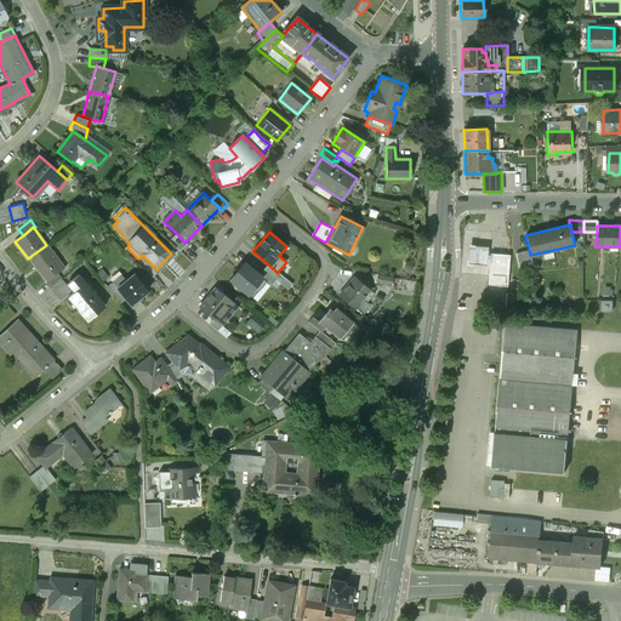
[(186,241),(184,243),(177,234),(170,241),(181,252),(188,244),(186,241)]
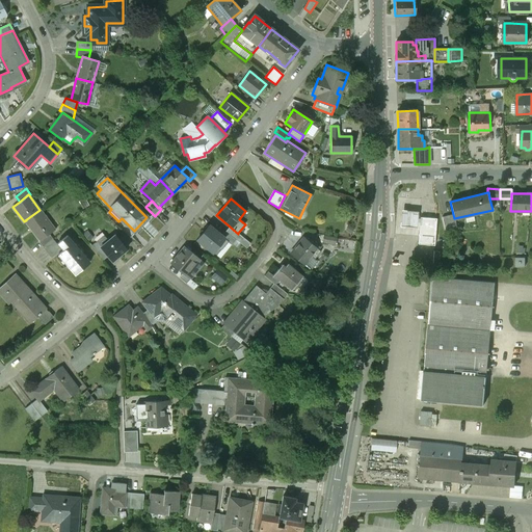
[(54,230),(40,210),(25,220),(26,220),(40,239),(40,240),(48,234),(54,230)]
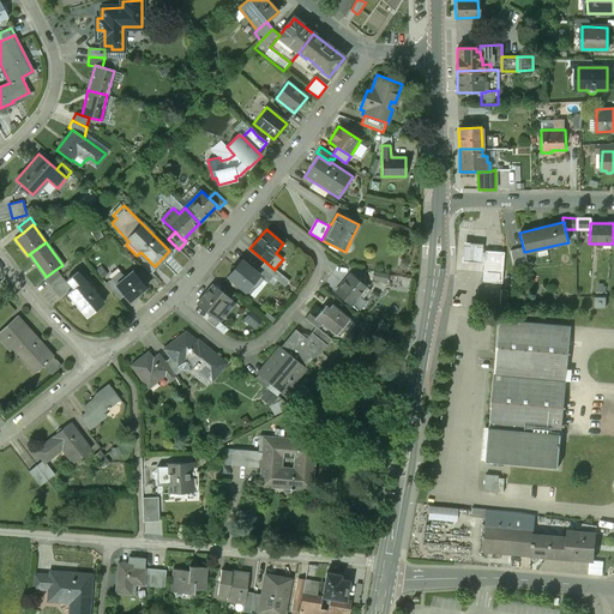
[(481,259),(483,260),(485,252),(482,252),(482,244),(477,244),(463,242),(462,262),(475,263),(481,263),(481,259)]
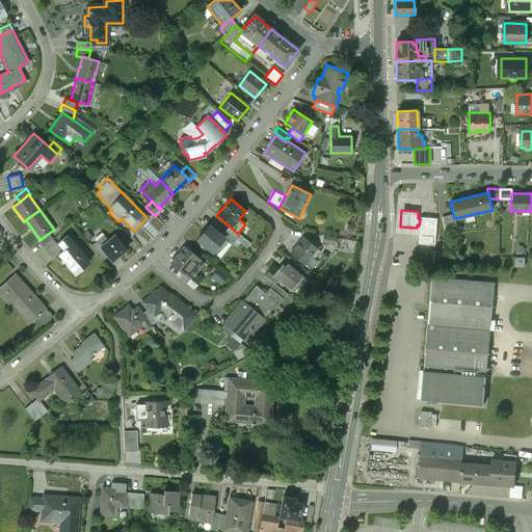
[(454,218),(453,214),(442,217),(445,230),(456,228),(454,218)]
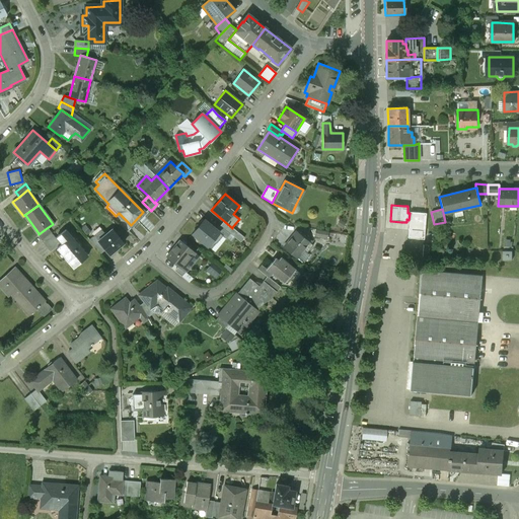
[(410,212),(410,213),(409,220),(408,238),(424,239),(426,213),(410,212)]
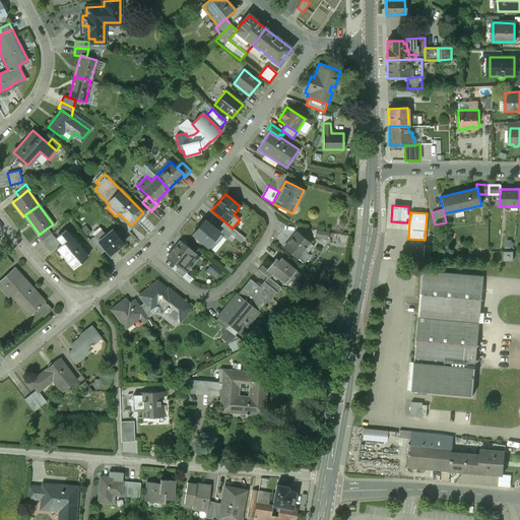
[(119,213),(116,216),(113,218),(126,230),(131,225),(119,213)]
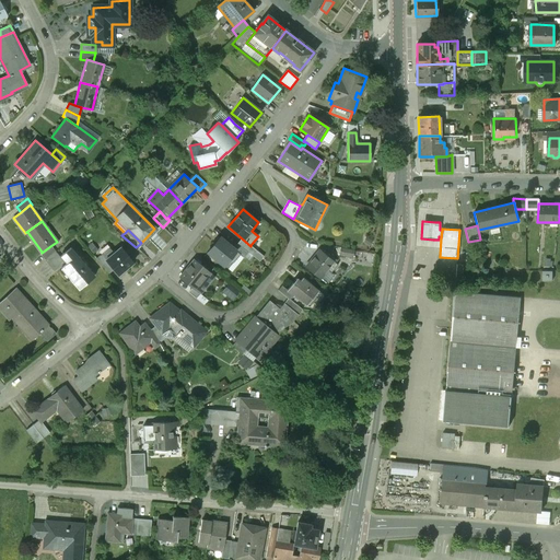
[(208,252),(224,266),(230,258),(233,261),(238,255),(240,254),(233,248),(220,237),(208,252)]
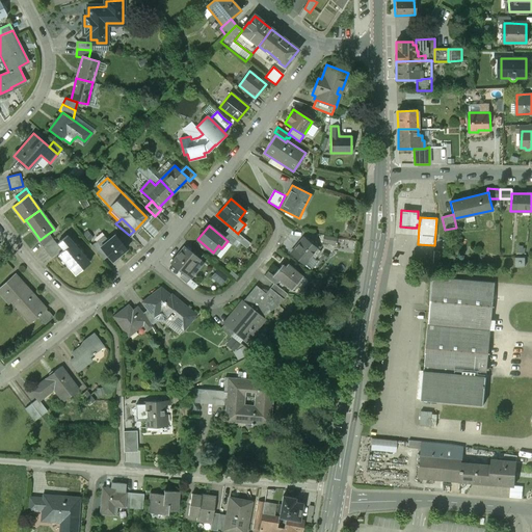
[(238,234),(230,227),(225,231),(235,239),(239,242),(243,237),(238,233),(238,234)]
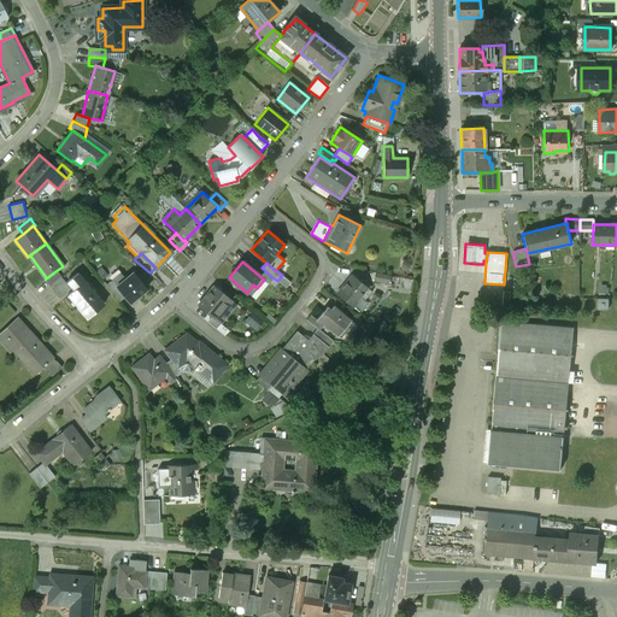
[(272,277),(262,268),(257,274),(264,280),(263,281),(268,285),(272,277)]
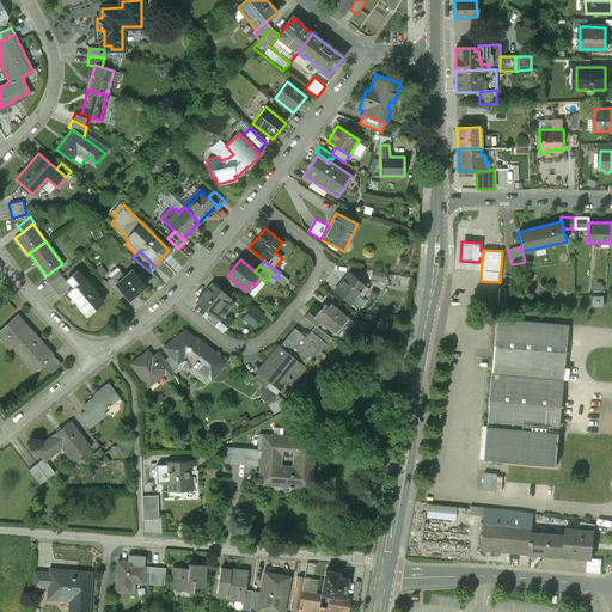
[(60,275),(55,269),(46,276),(46,275),(44,277),(49,285),(60,275)]
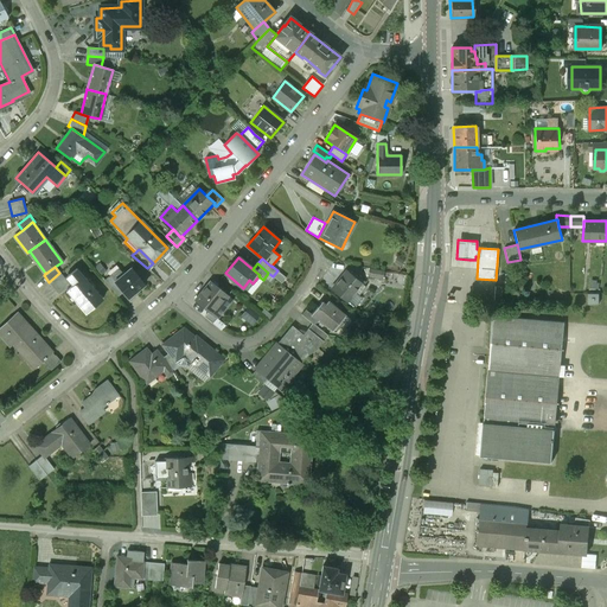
[(119,268),(109,275),(123,292),(131,300),(138,294),(135,292),(145,283),(131,268),(123,274),(119,268)]
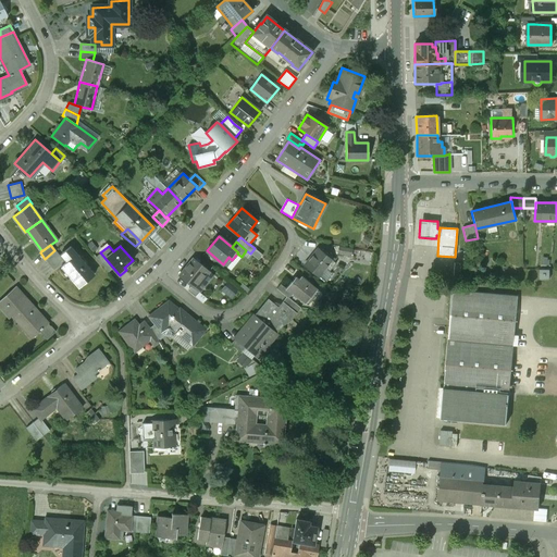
[(338,246),(337,254),(350,256),(353,248),(338,246)]
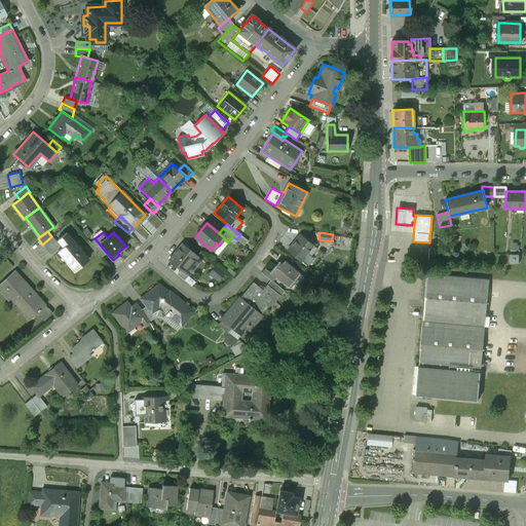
[(310,255),(316,248),(300,234),(287,251),(300,261),(307,252),(310,255)]
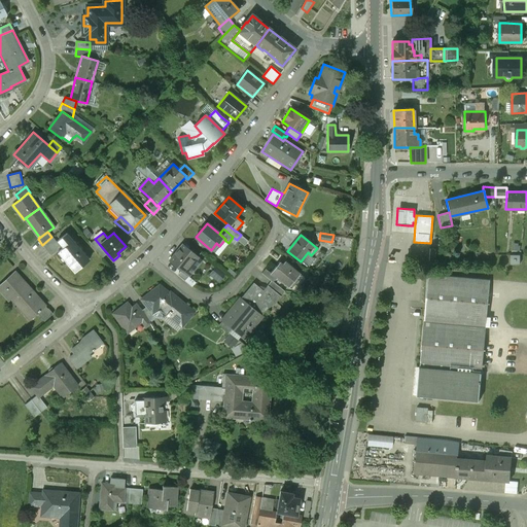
[(51,237),(42,245),(50,254),(61,246),(51,237)]
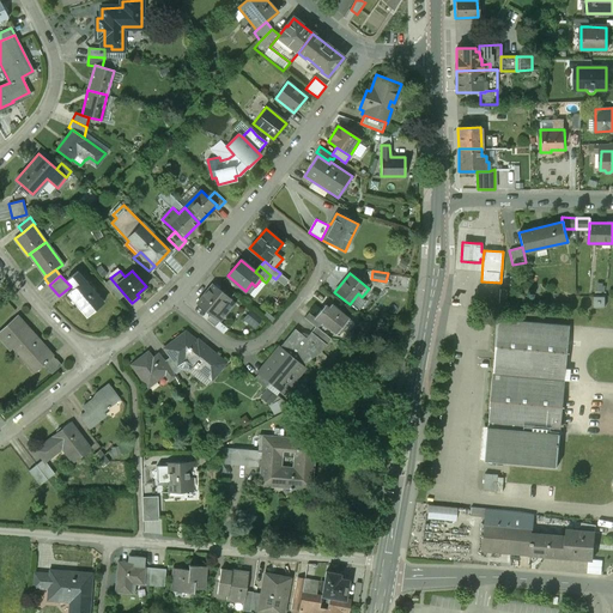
[(125,295),(110,278),(105,283),(119,299),(125,295)]
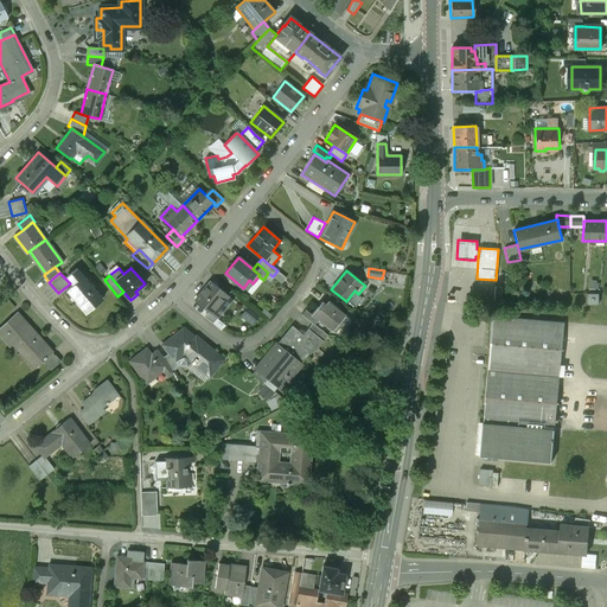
[(102,299),(83,276),(66,291),(85,313),(102,299)]
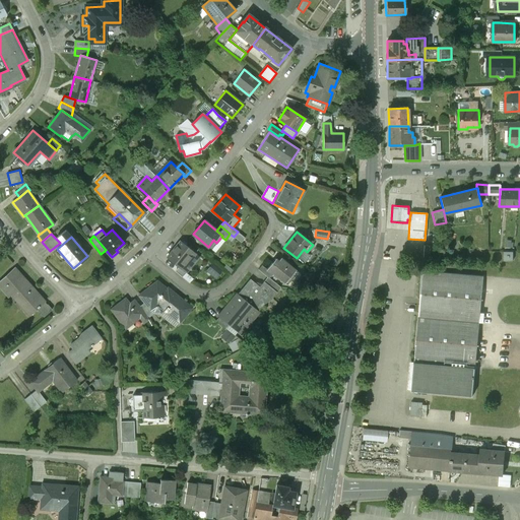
[(194,252),(180,241),(167,257),(175,263),(181,268),(194,252)]
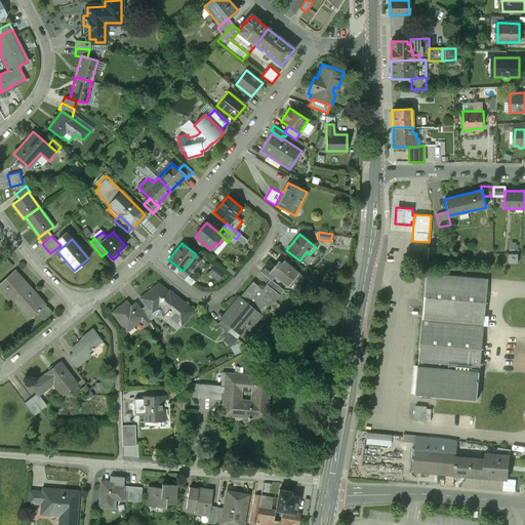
[(509,254),(509,265),(518,265),(519,254),(509,254)]
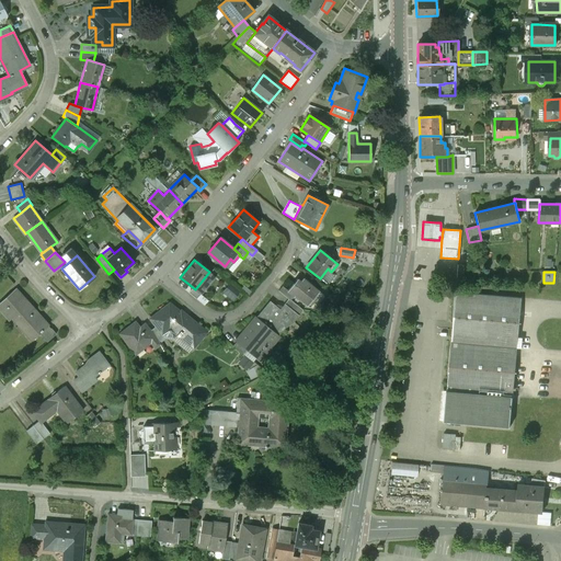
[(307,305),(318,292),(315,288),(317,286),(310,282),(309,284),(301,277),(299,281),(296,278),(287,290),(294,296),(294,295),(307,305)]
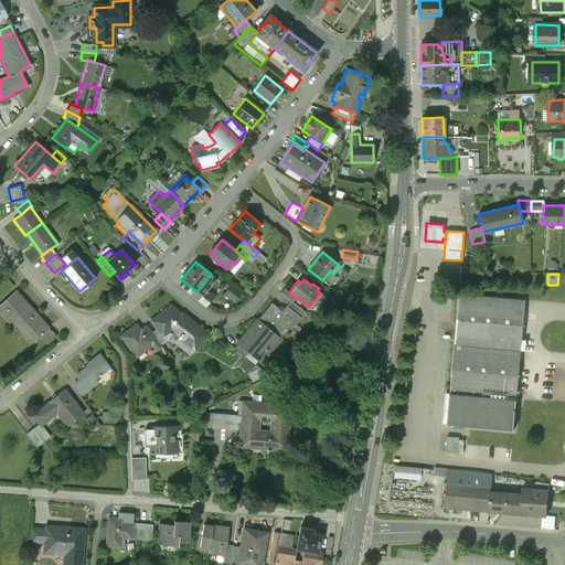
[(196,291),(190,286),(185,291),(195,299),(200,294),(196,291)]
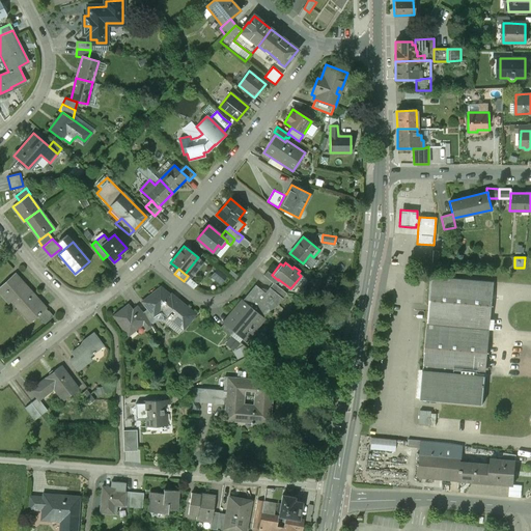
[(274,283),(278,280),(272,275),(267,271),(263,275),(273,282),(274,283)]
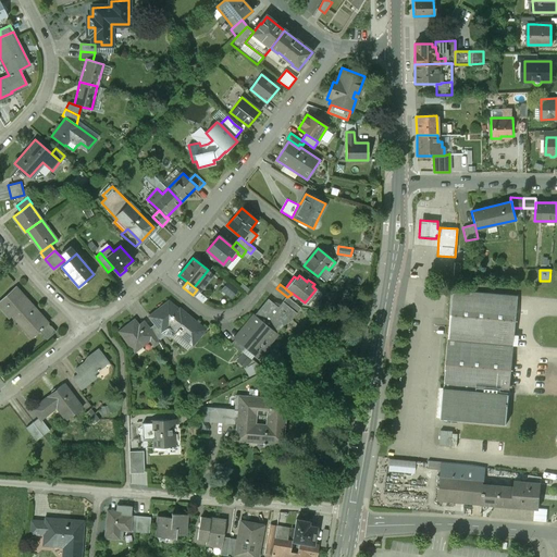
[(15,287),(0,300),(0,308),(9,318),(12,314),(32,336),(39,331),(48,322),(15,287)]
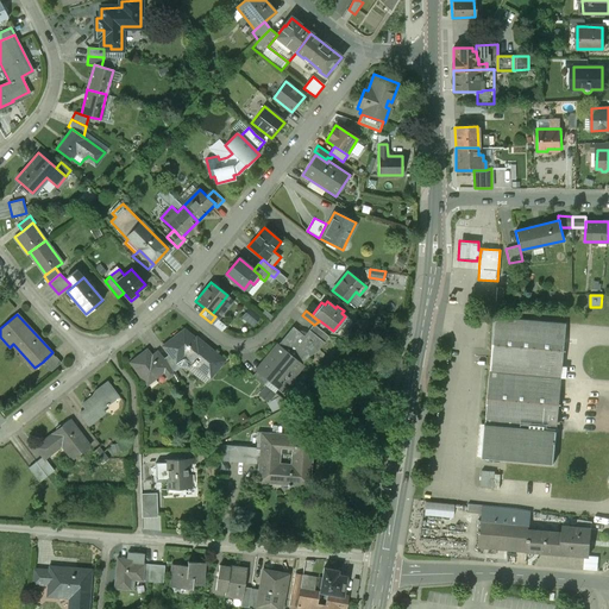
[(569,325),(495,318),(485,425),(481,424),(479,443),(478,458),(507,462),(554,468),(569,325)]
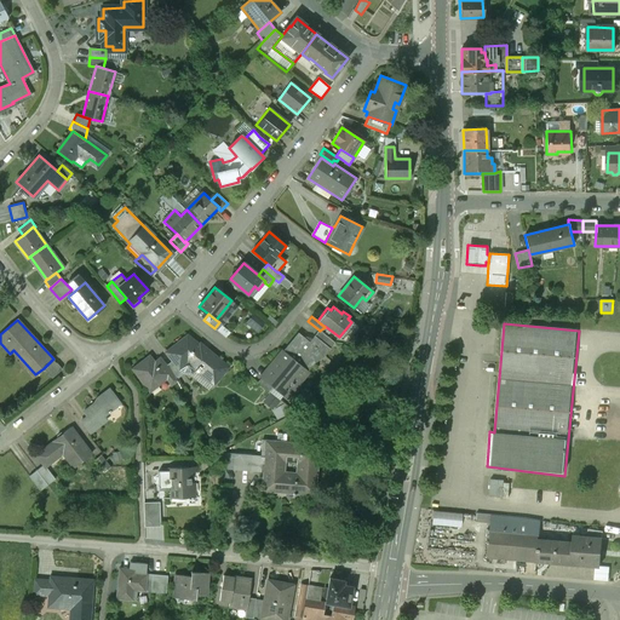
[(319,329),(314,336),(329,349),(334,343),(320,331),(319,329)]
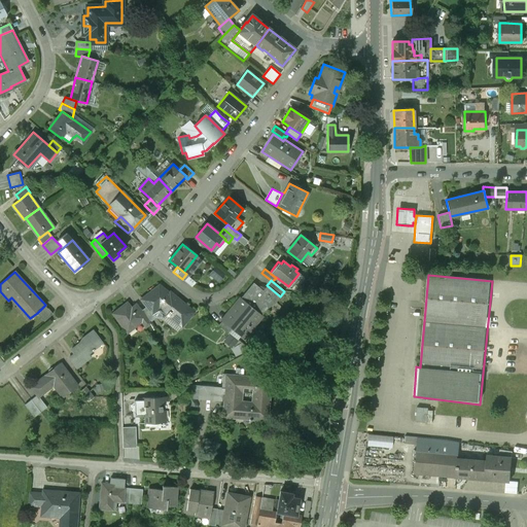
[(275,302),(280,296),(267,285),(265,288),(259,287),(259,288),(253,283),(241,299),(260,315),(268,307),(275,302)]
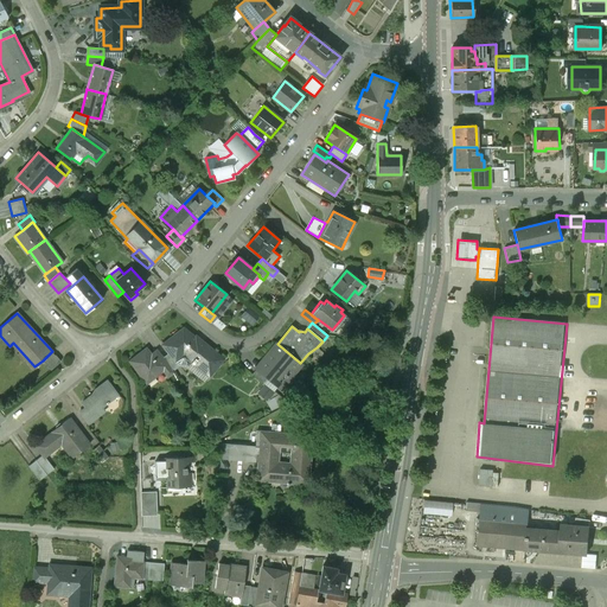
[(202,343),(184,328),(163,345),(168,352),(171,356),(172,355),(183,349),(195,359),(191,364),(192,365),(195,363),(210,375),(223,358),(203,342),(202,343)]
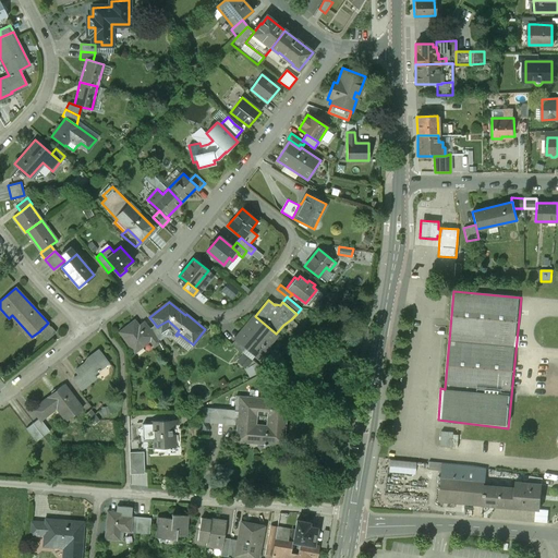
[(245,346),(255,353),(263,344),(265,346),(276,334),(255,316),(244,329),(246,330),(239,340),(245,346)]
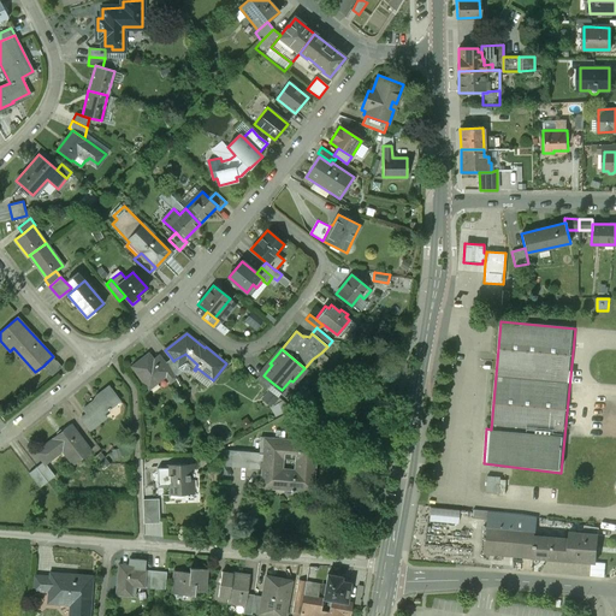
[(148,353),(130,366),(148,390),(165,377),(166,375),(160,367),(148,353)]
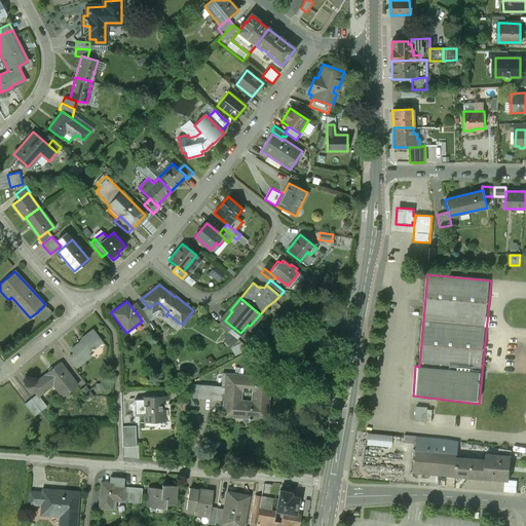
[(45,304),(37,312),(44,321),(52,312),(48,307),(47,307),(45,304)]
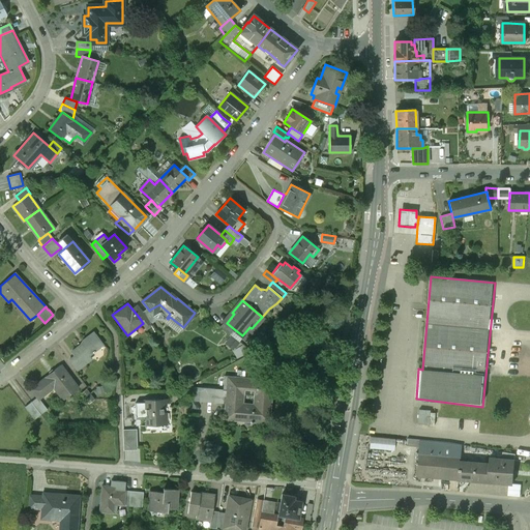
[(147,307),(142,312),(148,320),(149,323),(156,318),(150,310),(149,311),(147,307)]
